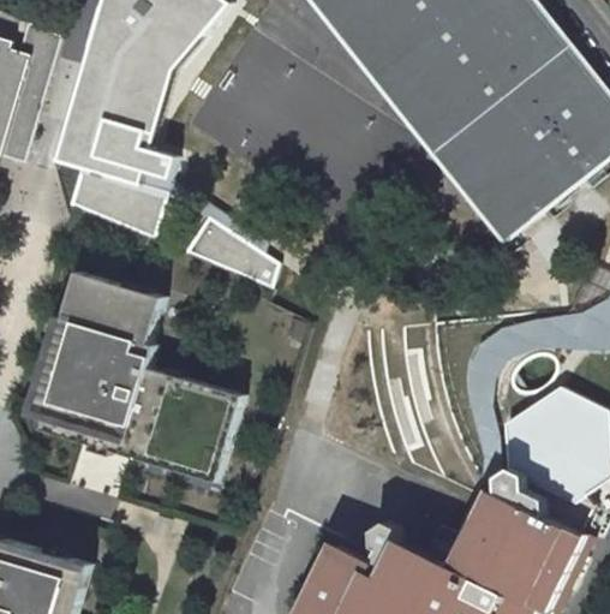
[(95,0),(49,161),(77,167),(72,207),(145,234),(271,290),(280,263),(160,184),(167,165),(141,159),(168,72),(225,9),(215,0),(95,0)]
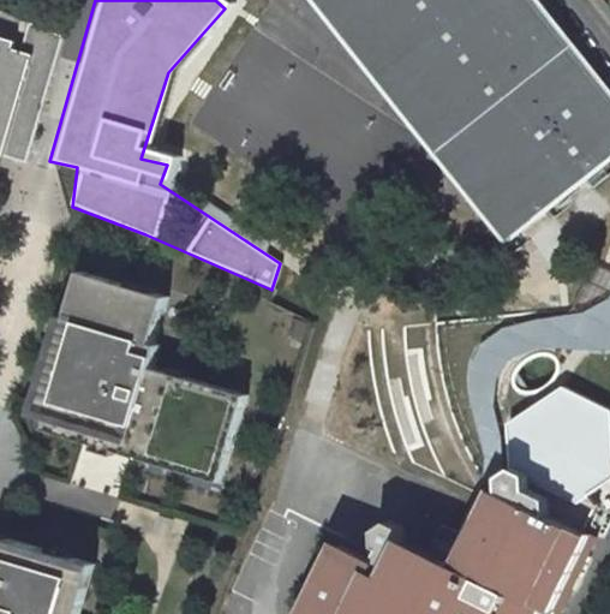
[(333,0),(449,147),(477,124),(543,209),(609,155),(609,96),(533,0),(333,0)]
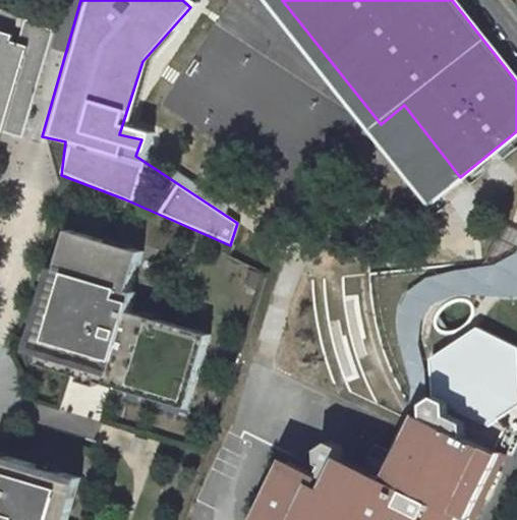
[(0,132),(6,134),(19,138),(21,130),(51,32),(25,20),(24,20),(22,20),(14,45),(8,43),(10,36),(0,32),(0,132)]
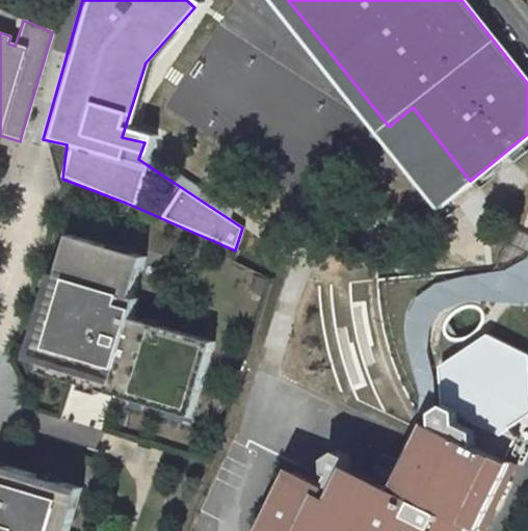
[(413,107),(389,127),(446,200),(470,181),(413,107)]
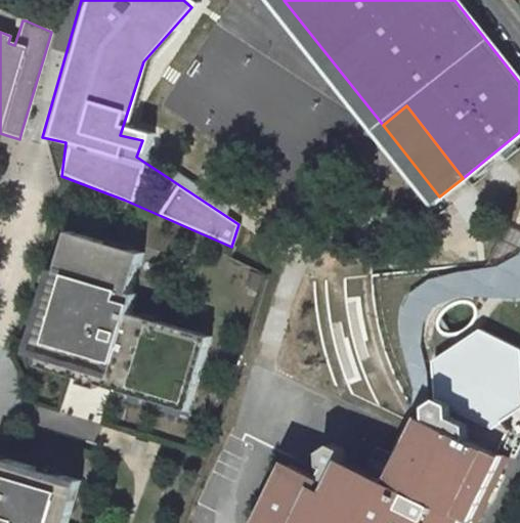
[(105,242),(63,230),(52,269),(60,272),(47,318),(38,316),(28,352),(37,355),(33,364),(76,377),(78,371),(94,376),(94,377),(133,388),(134,383),(159,391),(158,395),(184,403),(205,335),(153,319),(150,325),(138,321),(140,315),(125,311),(131,292),(126,291),(138,251),(115,245),(112,256),(101,254),(105,242)]
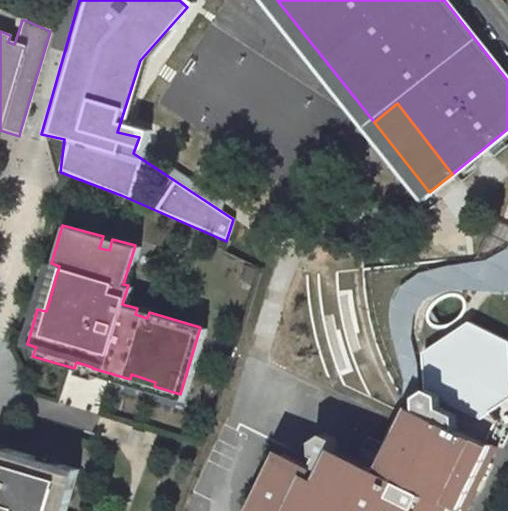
[(400,289),(400,347),(417,347),(417,289),(400,289)]
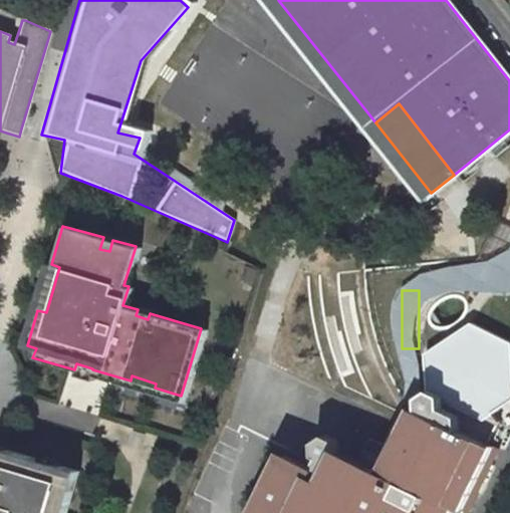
[(463,511),(494,447),(483,442),(495,420),(488,410),(509,398),(509,334),(478,321),(431,352),(433,392),(422,394),(423,408),(404,400),(384,442),(403,451),(393,472),(374,463),(372,467),(371,468),(370,470),(426,496),(418,512),(448,512),(451,505),(463,511)]
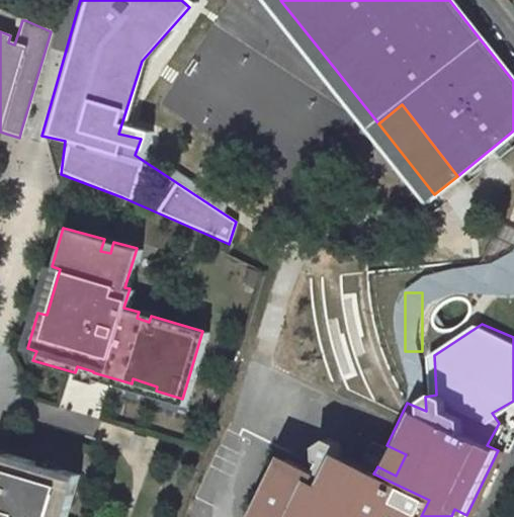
[(421,516),(429,500),(373,474),(374,471),(375,470),(358,462),(339,453),(338,442),(325,436),(315,443),(315,457),(320,460),(314,472),(284,458),(272,464),(273,475),(263,481),(266,492),(254,516),(421,516)]
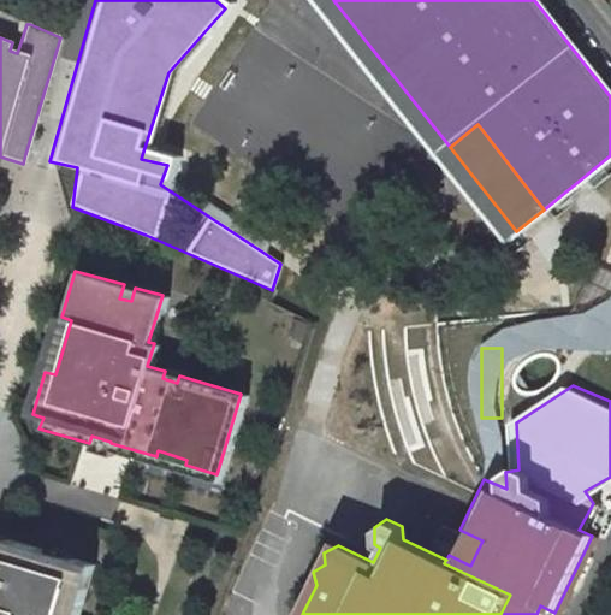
[(460,530),(440,521),(426,550),(446,560),(449,555),(470,566),(482,540),(460,530)]
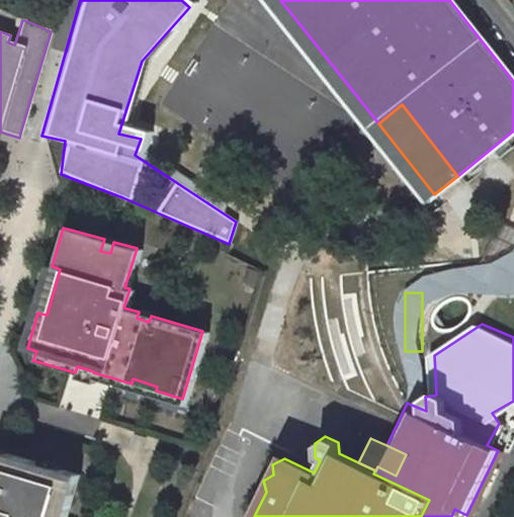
[(59,516),(71,479),(0,457),(0,516),(59,516)]
